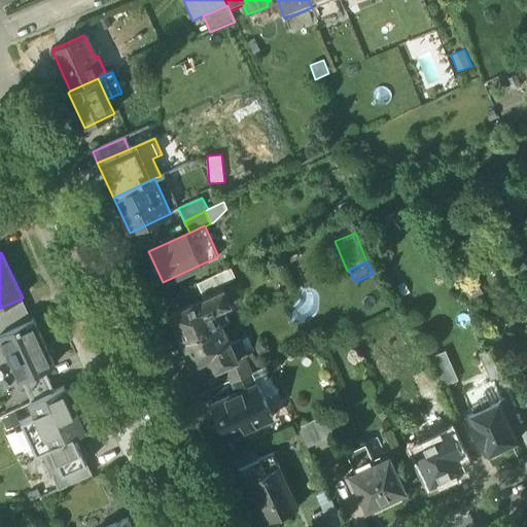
[(216,274),(221,284),(237,278),(232,268),(216,274)]
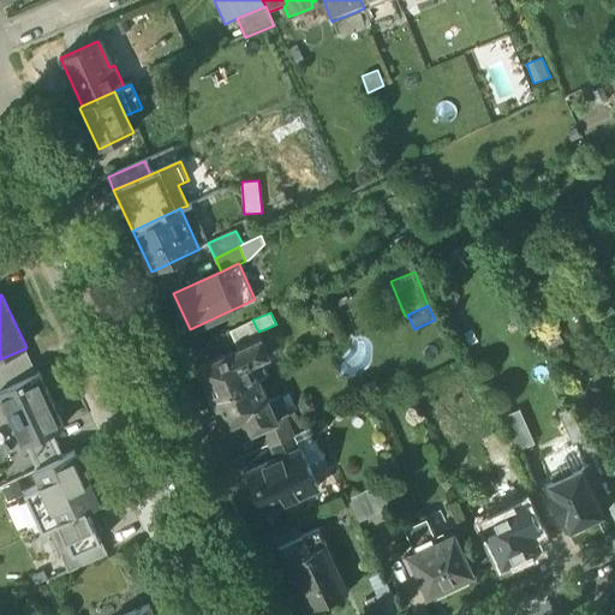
[(231,330),(238,350),(262,339),(258,332),(252,320),(231,330)]
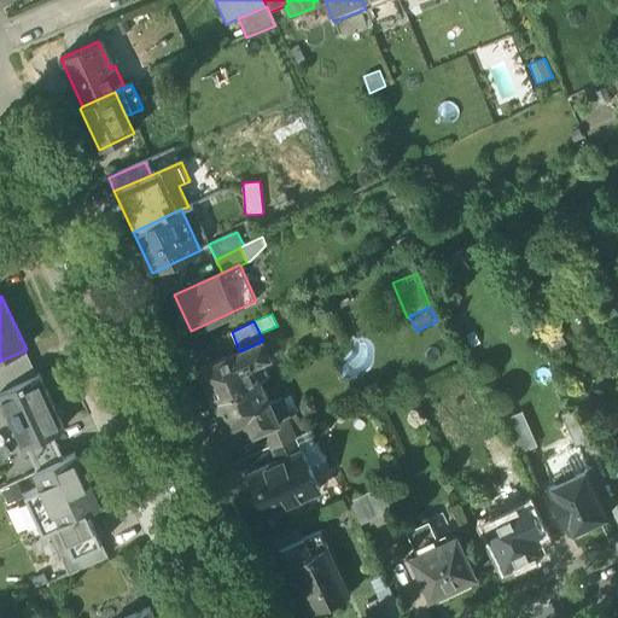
[(557,325),(541,333),(552,353),(566,344),(557,325)]
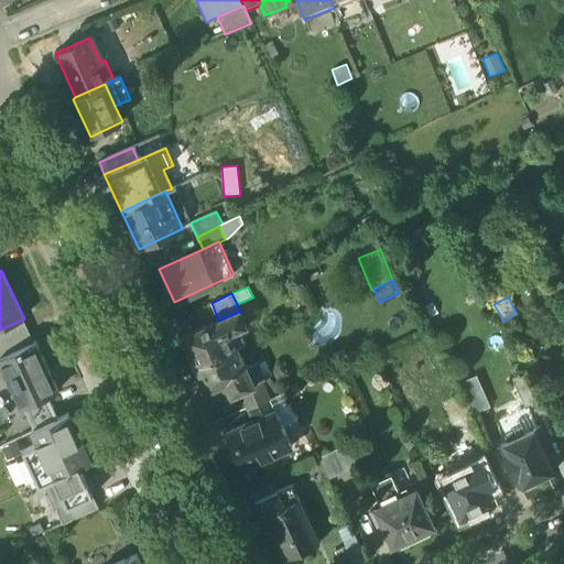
[(183,337),(196,366),(237,347),(231,333),(247,326),(240,311),(218,321),(183,337)]
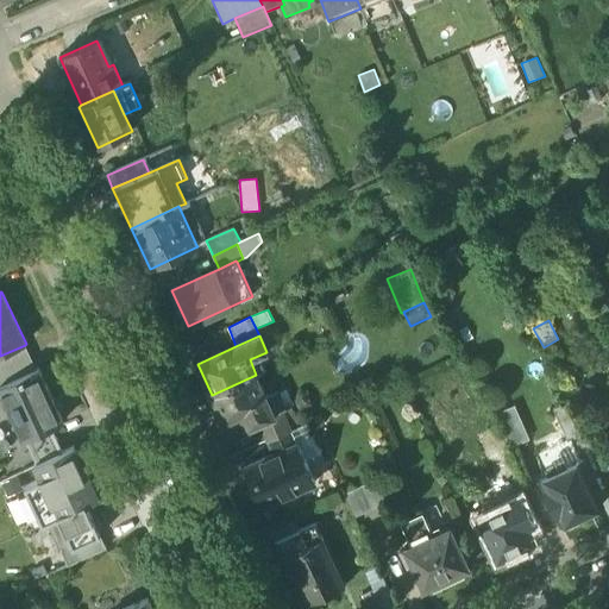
[(25,345),(0,356),(0,385),(37,370),(25,345)]
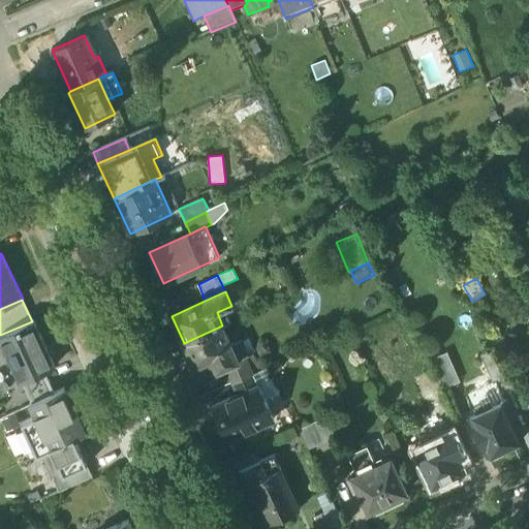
[(0,335),(0,336),(21,381),(22,381),(44,370),(54,366),(33,321),(32,321),(0,335)]
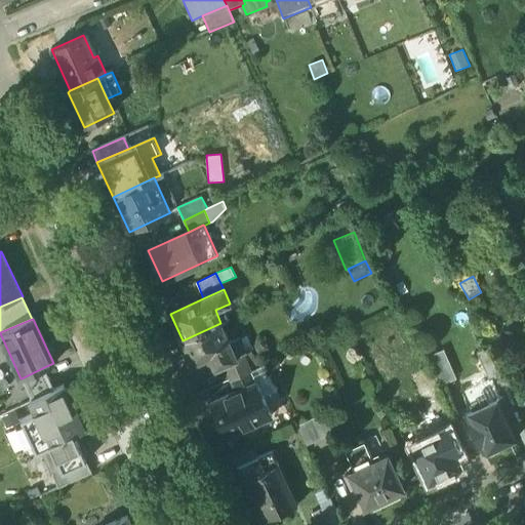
[(228,337),(220,323),(183,340),(193,364),(201,360),(207,372),(224,364),(244,355),(244,354),(237,357),(228,337)]
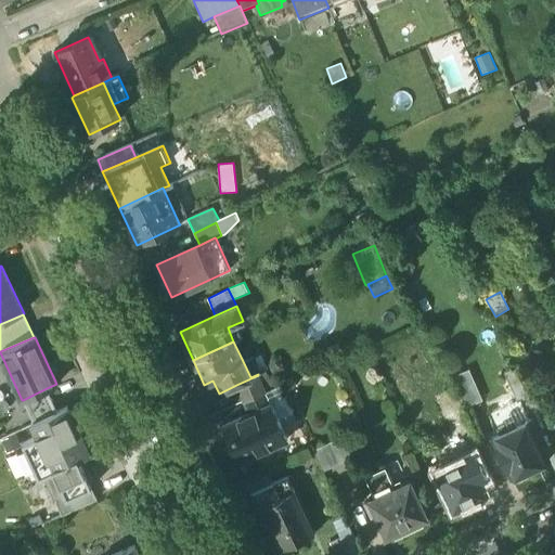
[(260,347),(241,357),(250,377),(258,374),(258,375),(266,392),(279,386),(260,347)]
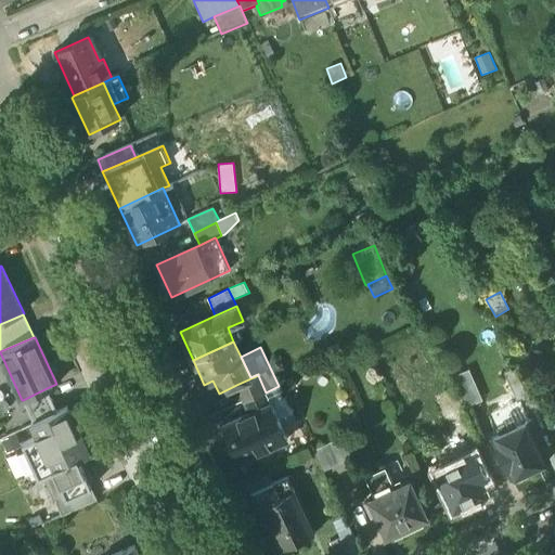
[(504,374),(517,402),(530,396),(517,368),(504,374)]
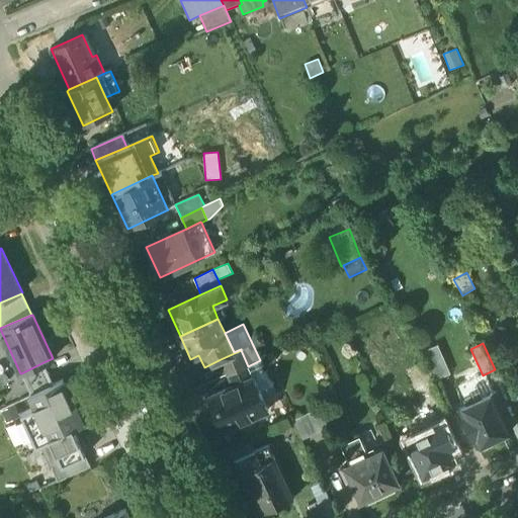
[(438,344),(421,352),(435,381),(451,373),(438,344)]
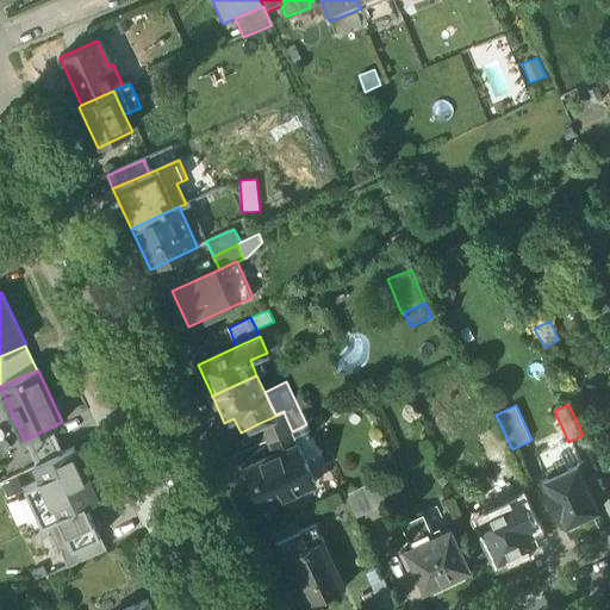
[(260,423),(268,442),(292,431),(284,412),(260,423)]
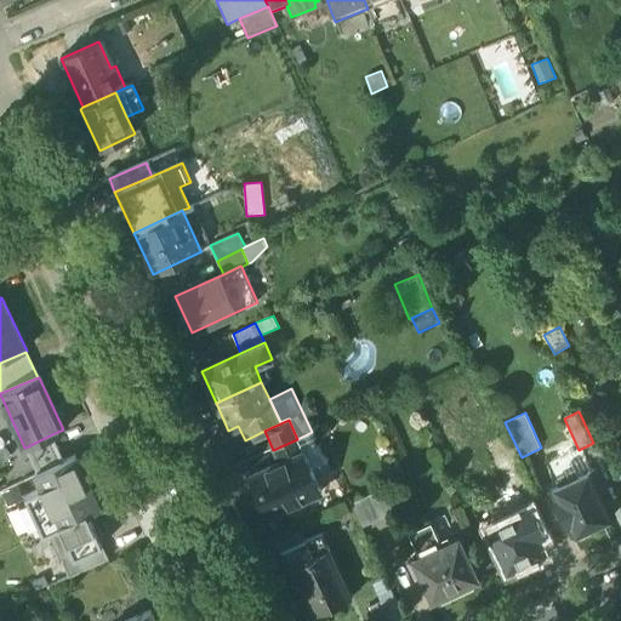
[(303,451),(312,468),(328,461),(314,431),(312,432),(297,439),(303,451)]
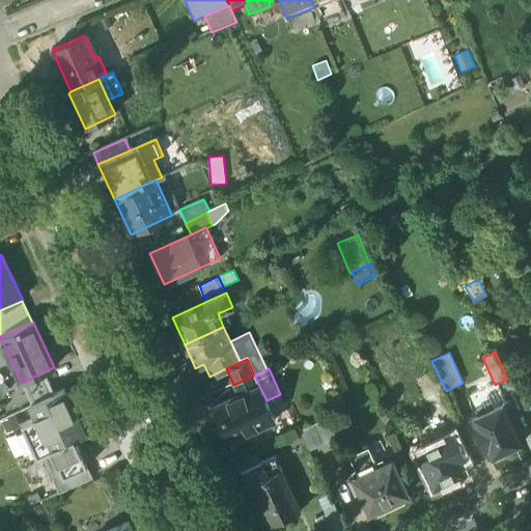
[(32,404),(55,394),(45,371),(22,383),(32,404)]
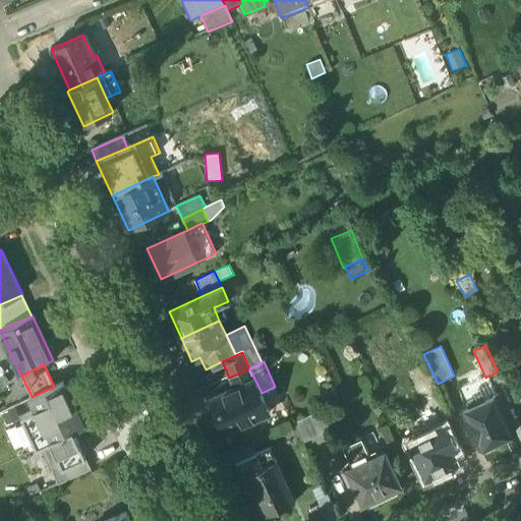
[(254,379),(249,368),(229,378),(234,389),(254,379)]
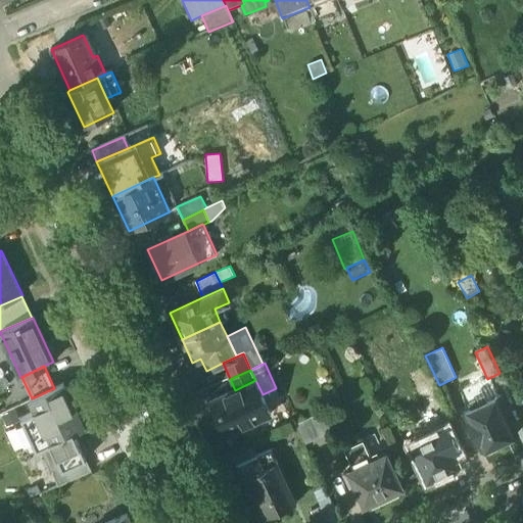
[(411,381),(420,399),(439,391),(430,372),(411,381)]
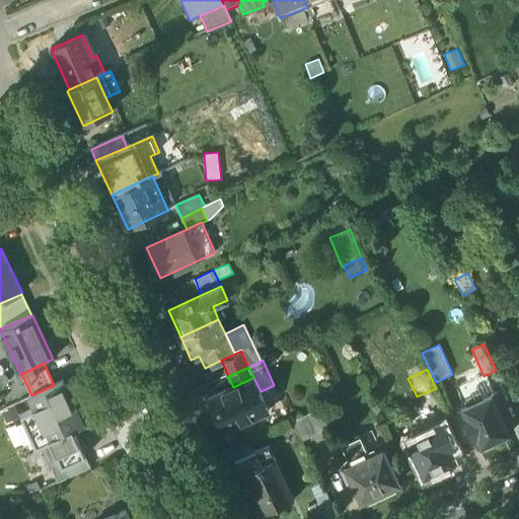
[(209,398),(224,432),(270,411),(261,391),(253,377),(233,387),(209,398)]
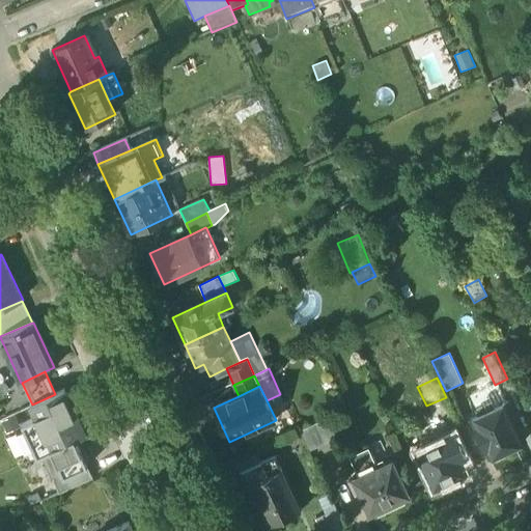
[(61,472),(63,478),(88,467),(76,441),(86,436),(64,389),(55,394),(32,404),(30,406),(36,418),(22,424),(37,458),(42,456),(47,454),(52,452),(61,472)]
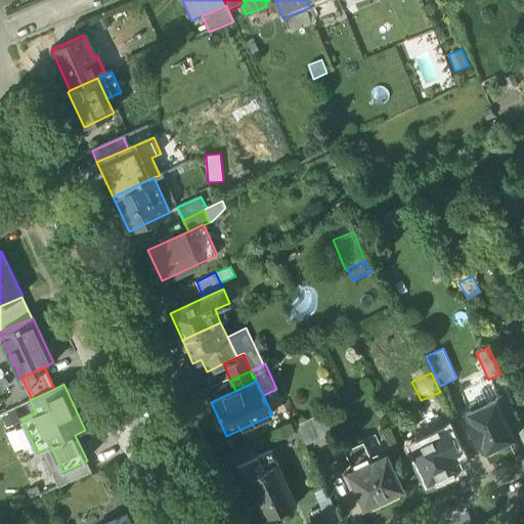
[(500,397),(487,403),(473,410),(465,413),(483,451),(485,450),(486,450),(490,452),(498,448),(498,444),(518,435),(500,397)]
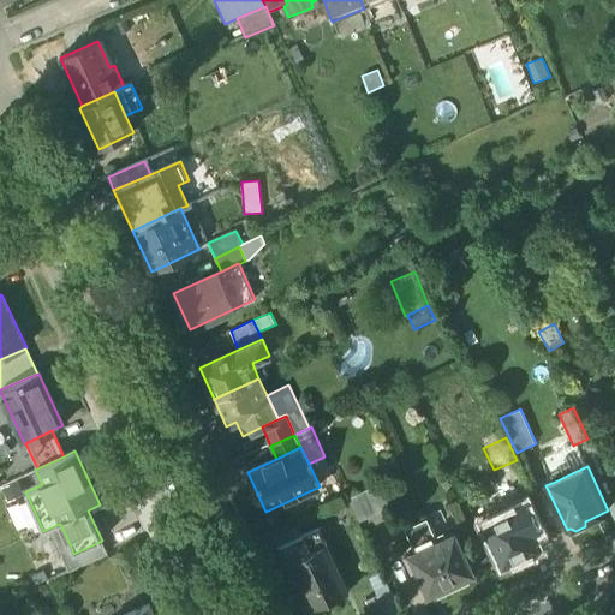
[(553,476),(555,482),(572,473),(569,467),(553,476)]
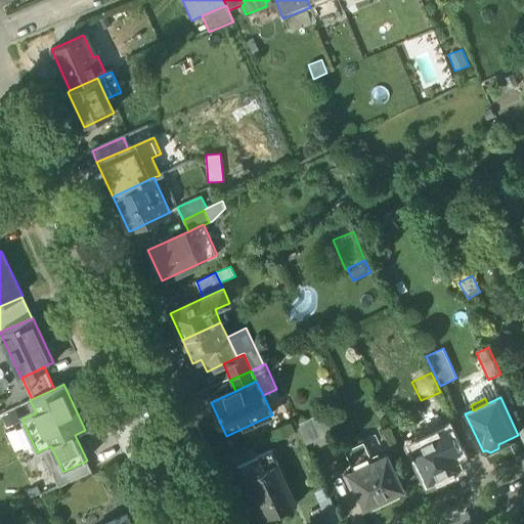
[(6,429),(22,422),(15,409),(0,417),(6,429)]
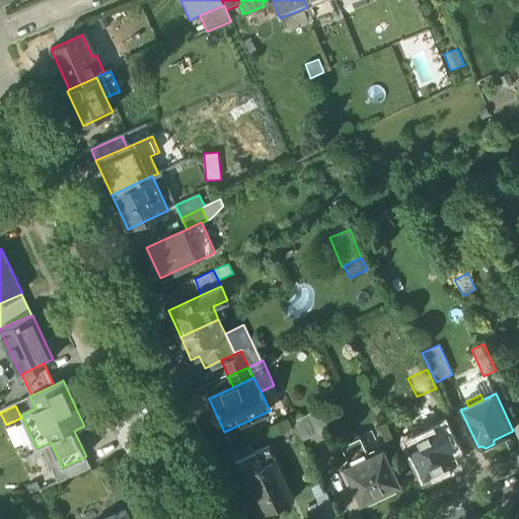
[(294,421),(303,441),(328,430),(319,410),(294,421)]
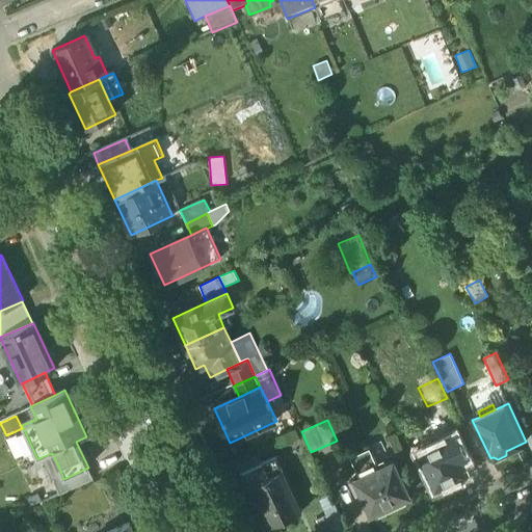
[(419,452),(435,488),(466,475),(459,461),(467,457),(456,434),(419,452)]
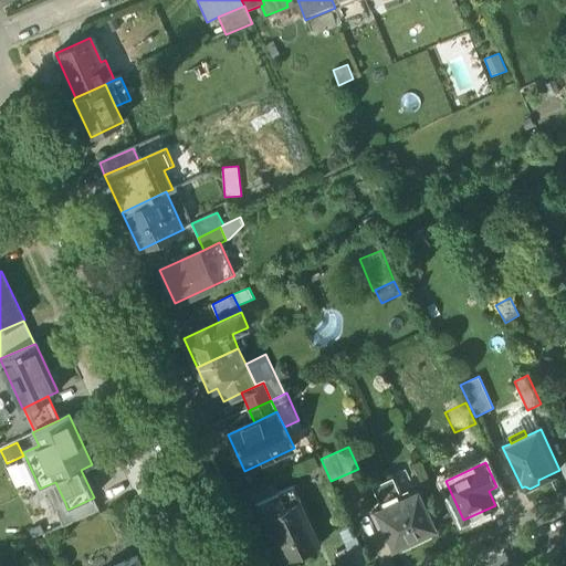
[(371,485),(383,507),(404,498),(394,475),(371,485)]
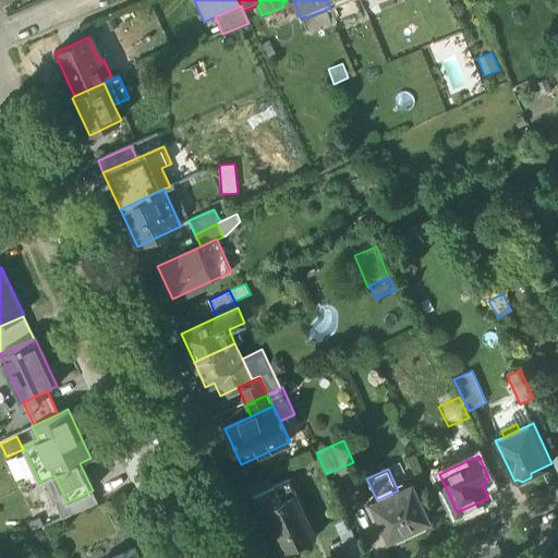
[(59,498),(64,496),(55,475),(49,477),(59,498)]
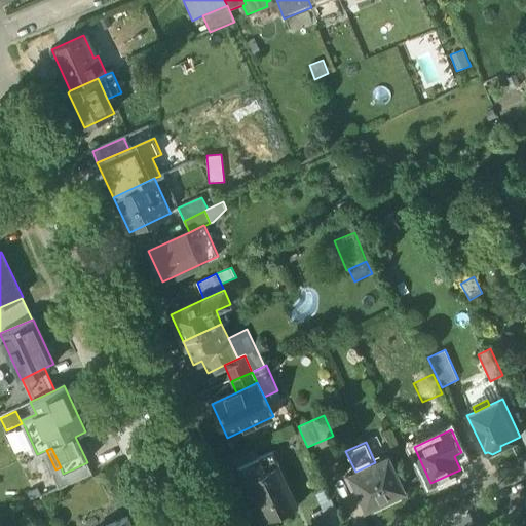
[(233,457),(237,467),(258,459),(253,448),(233,457)]
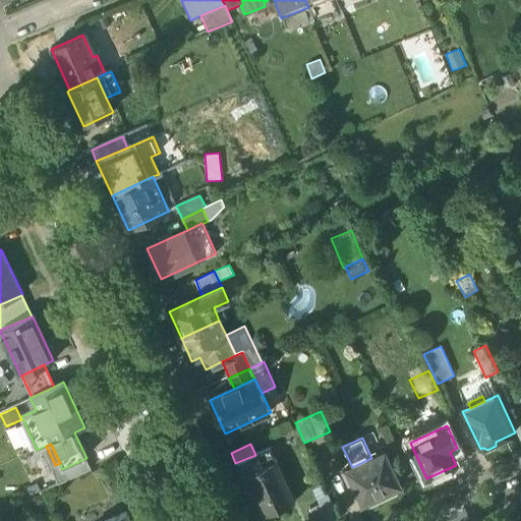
[(41,448),(50,467),(55,465),(46,446),(41,448)]
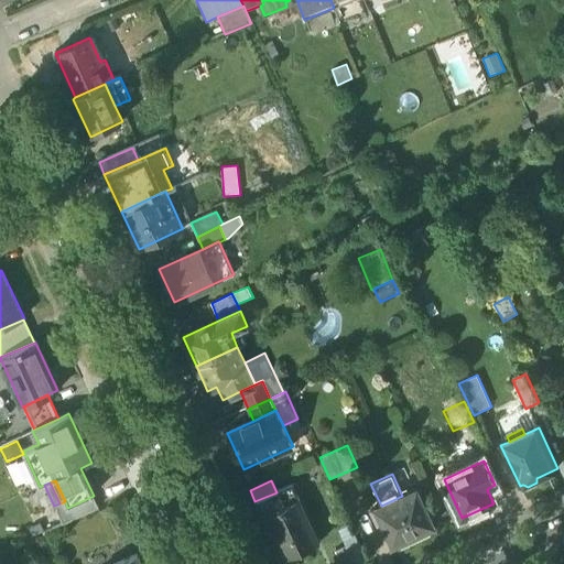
[(292,485),(277,492),(255,501),(261,517),(299,500),(292,485)]
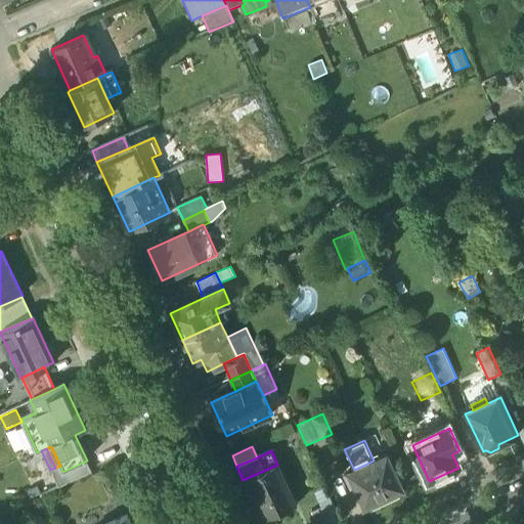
[(387,454),(374,461),(354,470),(350,472),(350,473),(344,475),(351,490),(357,488),(365,506),(366,506),(370,504),(374,509),(400,496),(398,491),(402,488),(403,488),(387,454)]
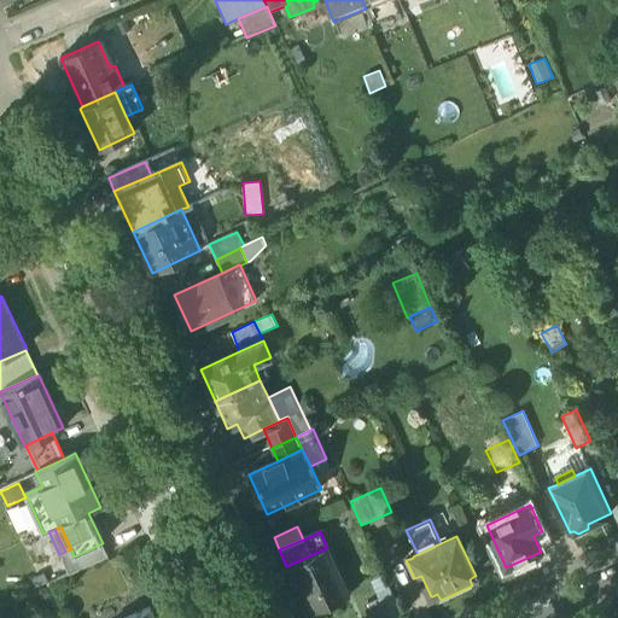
[(65,552),(59,554),(69,575),(109,557),(103,543),(74,557),(71,549),(65,552)]
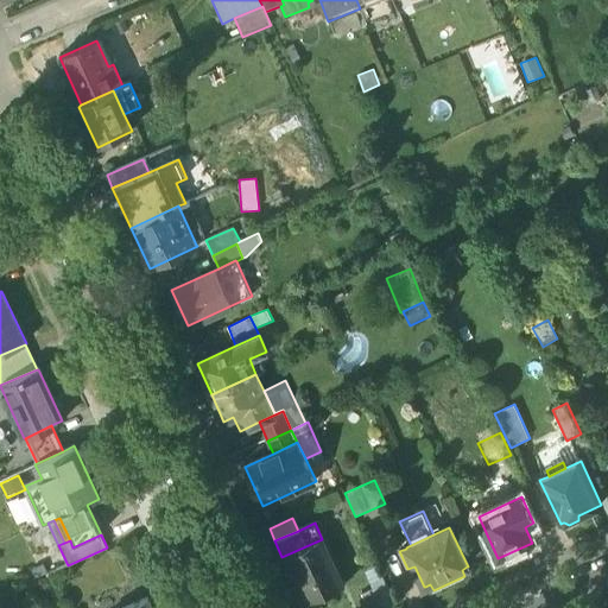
[(344,586),(322,539),(282,557),(296,590),(303,588),(309,601),(344,586)]
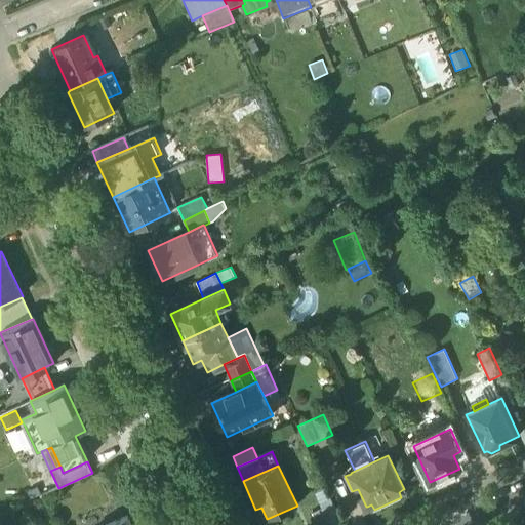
[(314,494),(321,509),(333,503),(326,488),(314,494)]
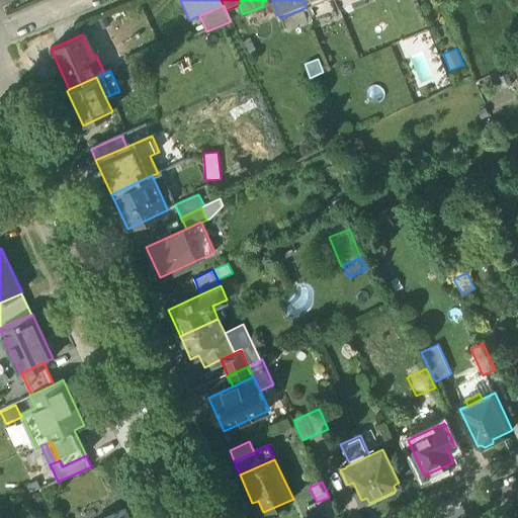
[(309,506),(314,517),(336,517),(339,517),(329,497),(317,502),(309,506)]
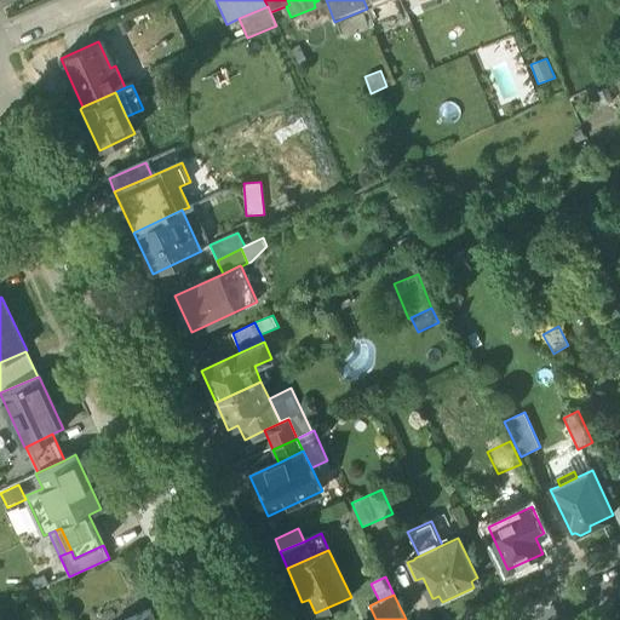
[(155,619),(151,609),(127,619),(155,619)]
